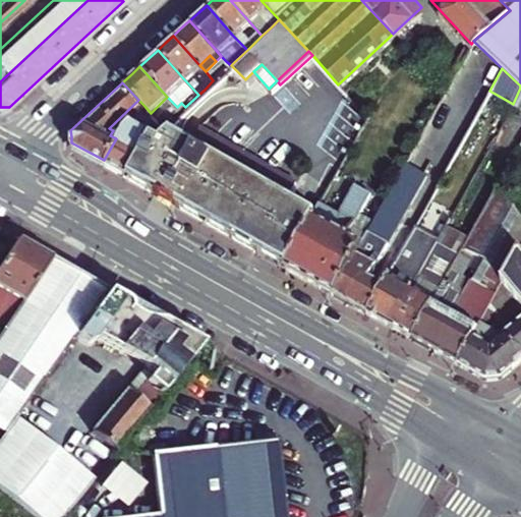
[(115,166),(124,172),(147,134),(152,124),(156,127),(159,122),(151,113),(145,106),(123,126),(116,138),(104,160),(115,166)]
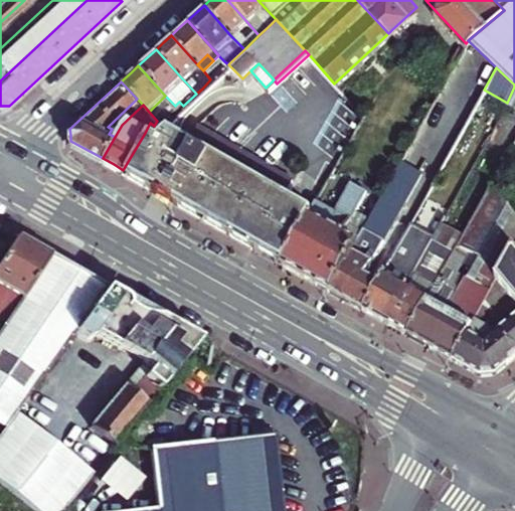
[(214,220),(280,258),(310,204),(314,195),(318,189),(293,175),(216,133),(178,111),(162,126),(157,121),(154,126),(150,123),(145,133),(123,170),(214,220)]
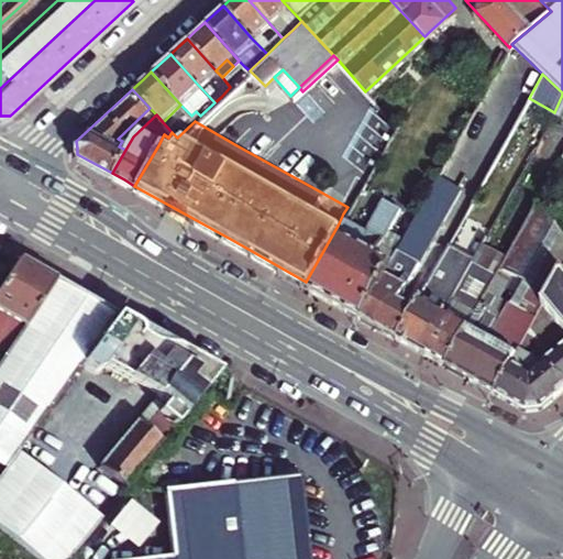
[(382,324),(398,333),(415,305),(395,294),(459,181),(440,170),(404,234),(360,311),(382,324)]
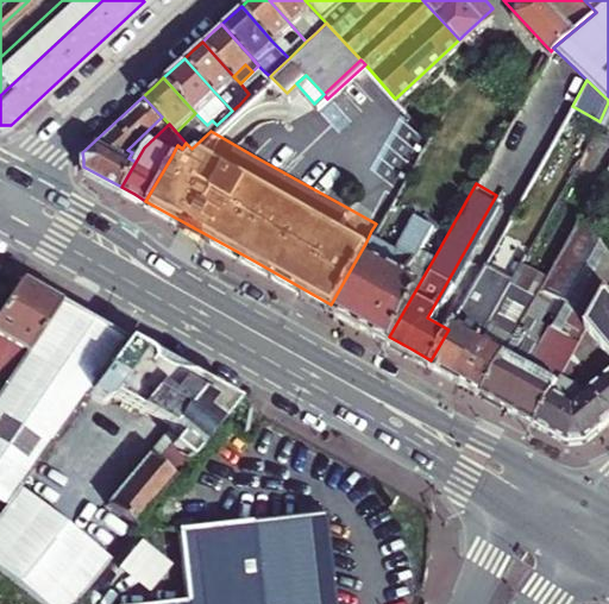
[(415,212),(396,244),(371,231),(366,241),(331,304),(364,322),(389,337),(437,253),(424,245),(435,222),(415,212)]
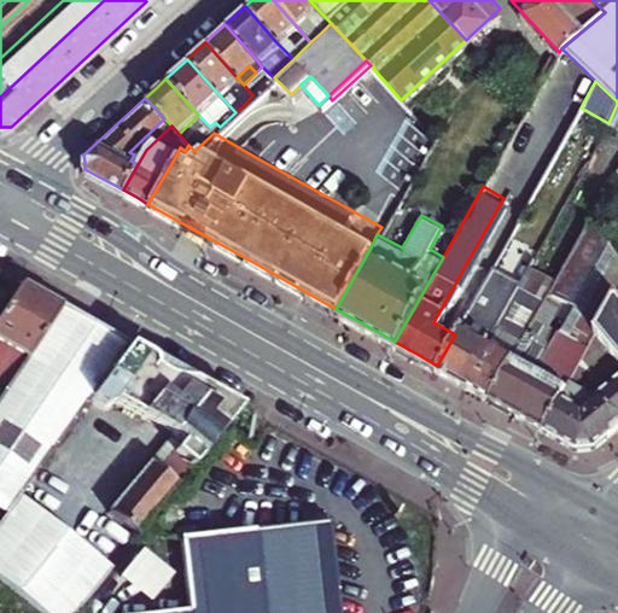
[(520,412),(542,424),(557,396),(594,328),(613,295),(617,285),(617,251),(589,216),(553,280),(548,290),(572,303),(558,330),(552,342),(528,328),(490,395),(520,412)]
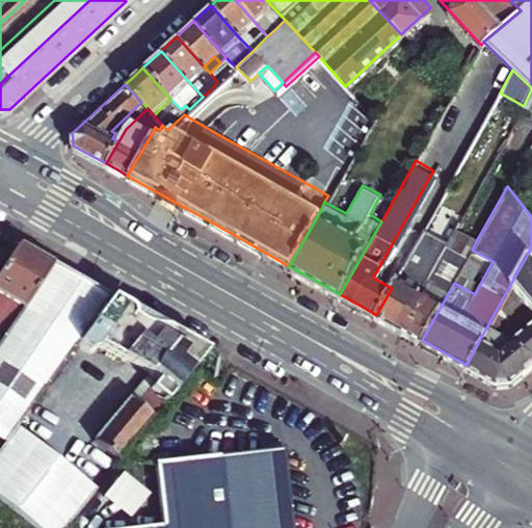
[(413,335),(422,340),(454,283),(459,272),(472,249),(476,241),(454,229),(446,243),(399,326),(413,335)]
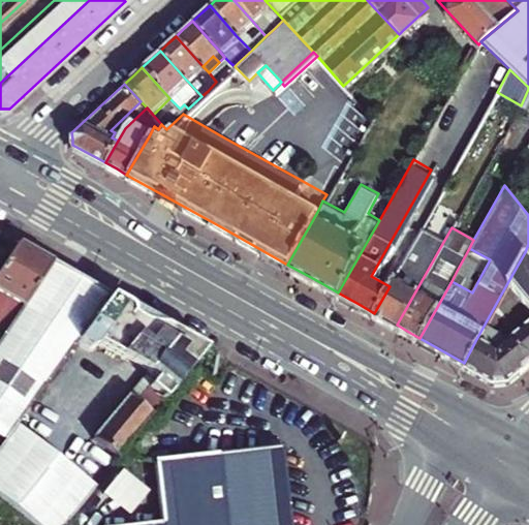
[(390,286),(374,313),(389,320),(397,325),(443,242),(421,230),(390,286)]
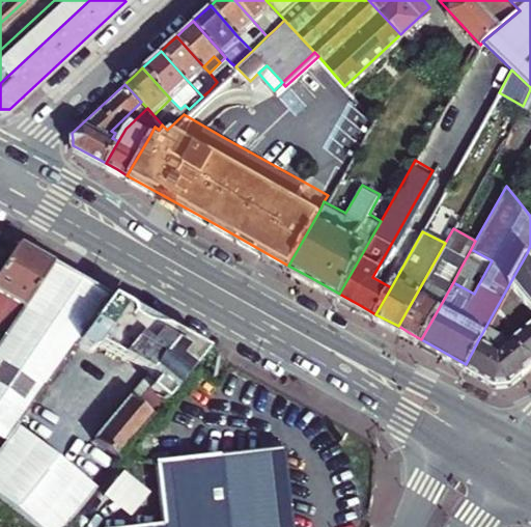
[(0,307),(37,253),(19,243),(0,270),(0,307)]
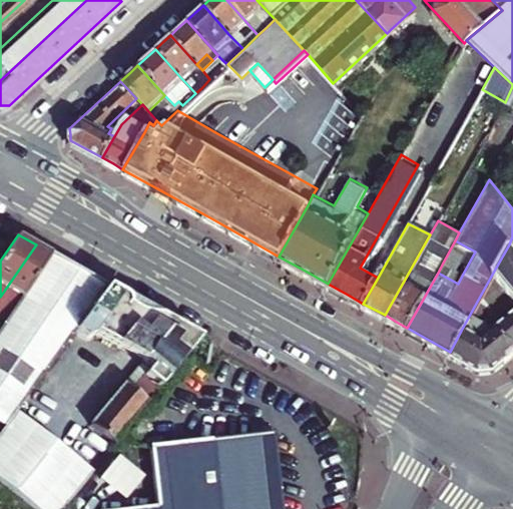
[(0,332),(55,255),(44,248),(36,244),(0,297),(0,332)]
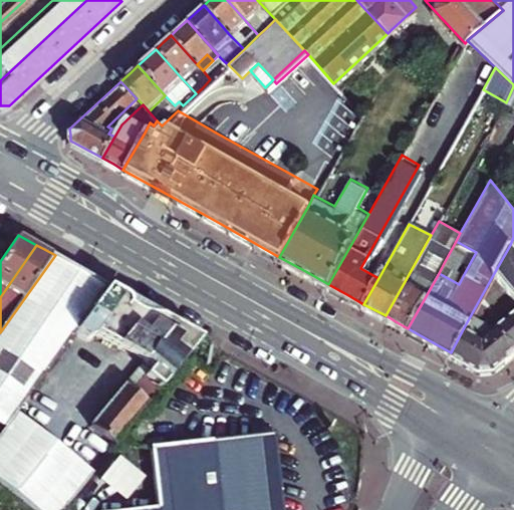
[(513,250),(510,245),(494,273),(513,297),(513,250)]
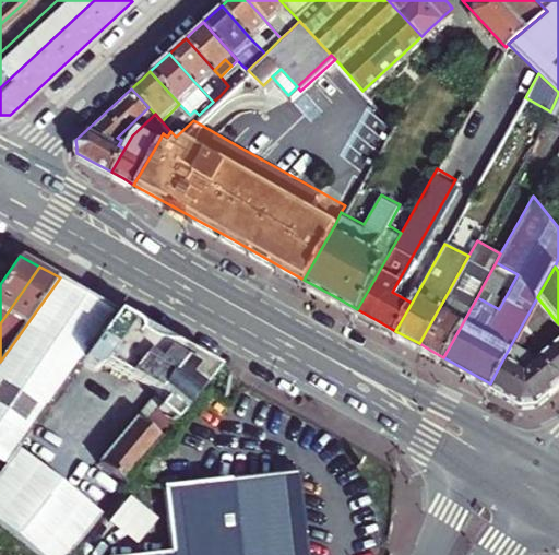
[(82,358),(118,310),(60,278),(0,362),(0,456),(8,461),(82,358)]
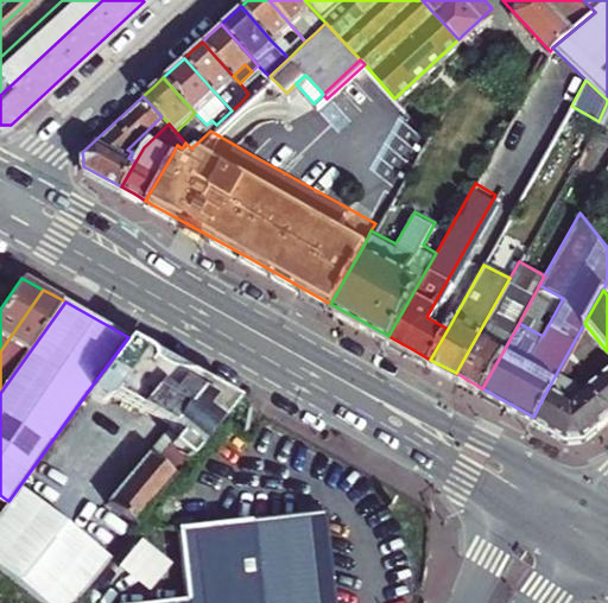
[(519,323),(543,336),(549,324),(525,311),(519,323)]
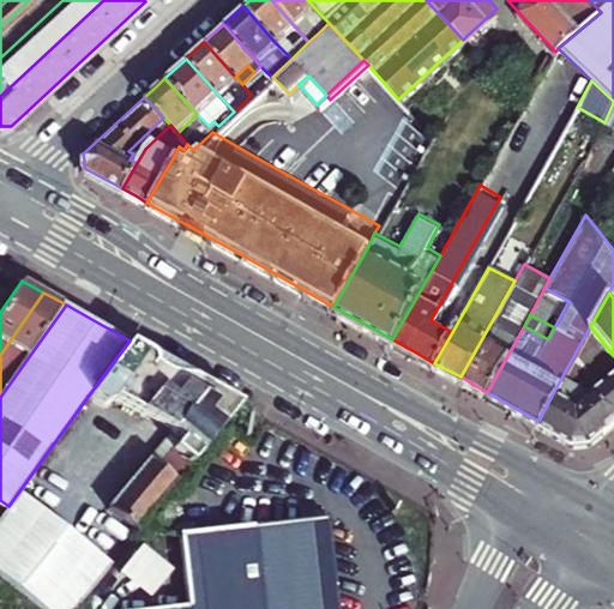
[(150,356),(149,353),(145,350),(130,341),(90,393),(103,403),(109,402),(113,398),(146,416),(170,430),(205,386),(179,375),(170,374),(163,372),(156,368),(150,363),(150,360),(150,356)]
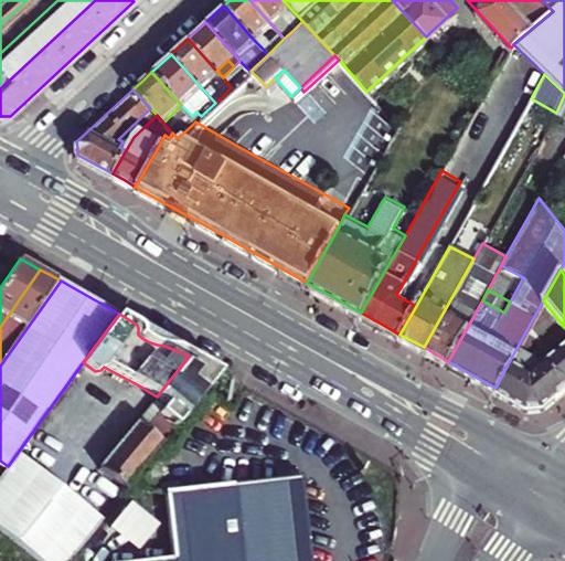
[(535,405),(542,404),(564,384),(564,346),(530,376),(509,362),(496,388),(503,392),(529,405),(535,405)]
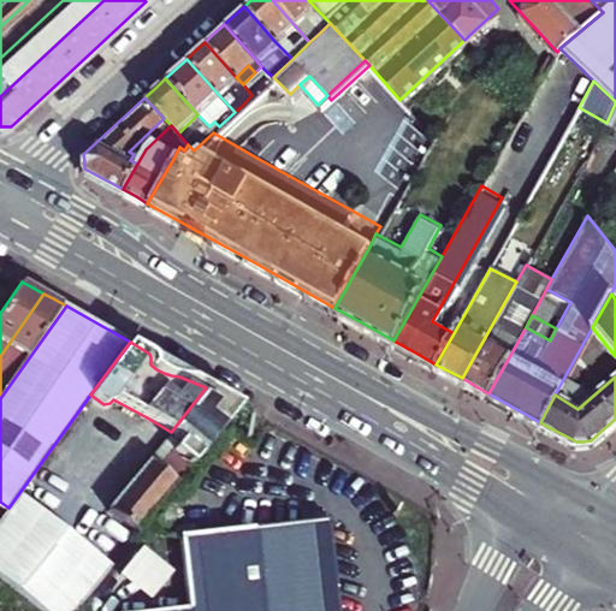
[(108,508),(136,527),(238,403),(223,393),(208,386),(206,387),(171,432),(128,485),(108,508)]
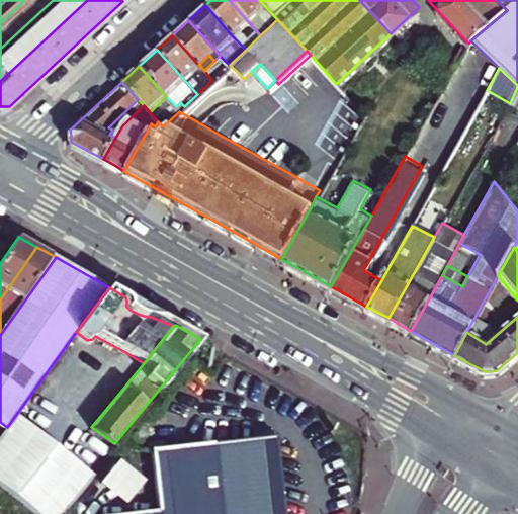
[(134,444),(148,427),(139,420),(125,437),(134,444)]
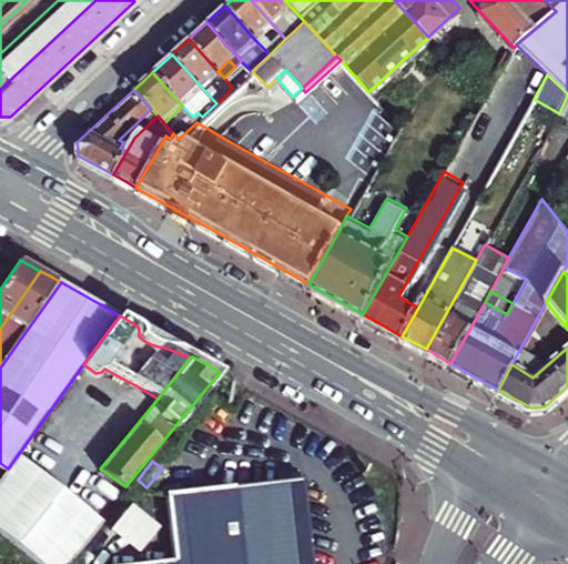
[(0,479),(0,526),(46,563),(67,563),(69,562),(91,534),(8,469),(0,479)]
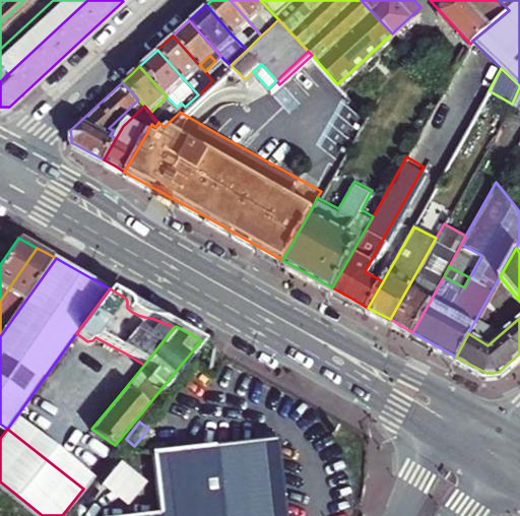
[(288,515),(276,434),(153,450),(161,515),(155,515),(288,515)]
